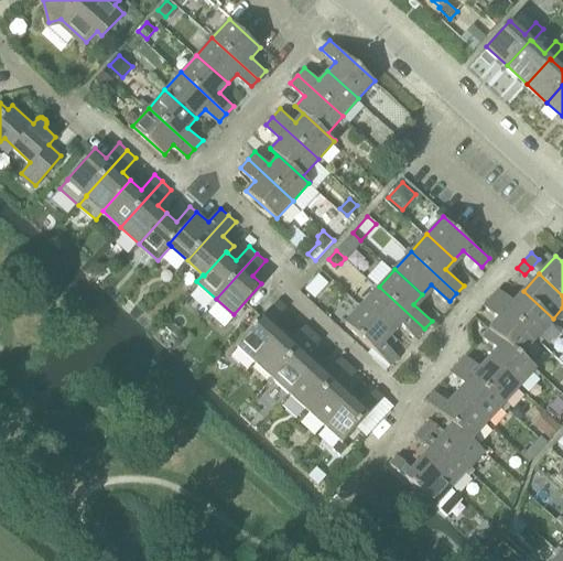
[(417,336),(424,328),(379,287),(363,304),(390,330),(399,320),(417,336)]
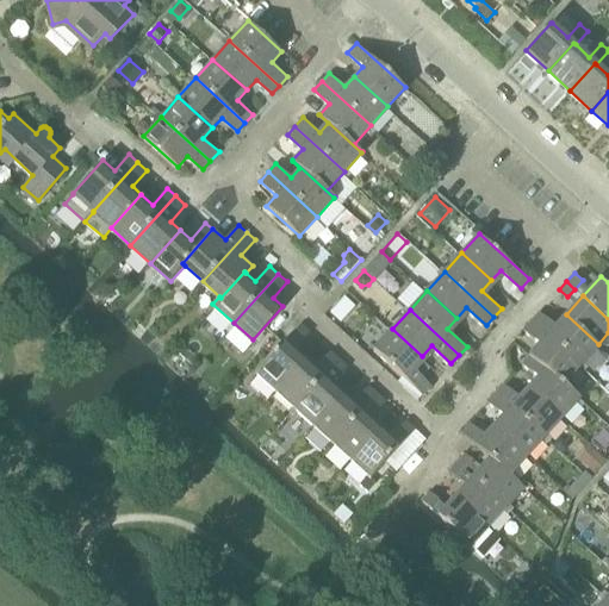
[(598,344),(566,314),(555,325),(540,311),(533,319),(582,363),(598,344)]
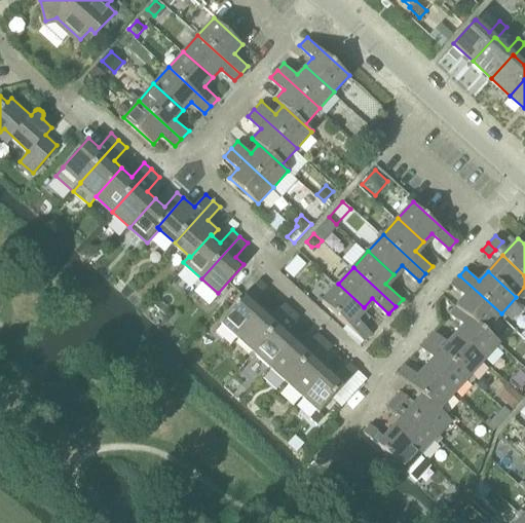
[(487,329),(501,313),(459,275),(452,283),(466,296),(458,305),(500,343),(501,342),(487,329)]
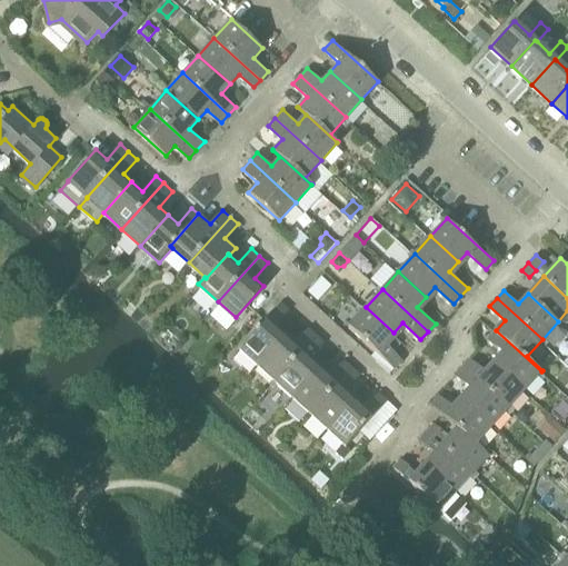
[(258,364),(286,333),(277,324),(290,309),(281,300),(240,347),(258,364)]
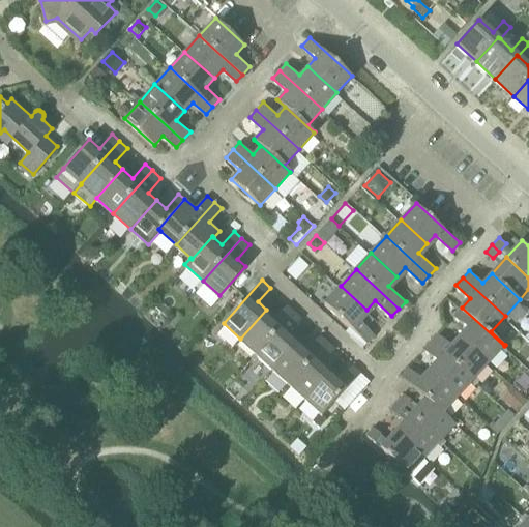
[(359,318),(366,310),(341,286),(325,303),(369,342),(376,333),(359,318)]
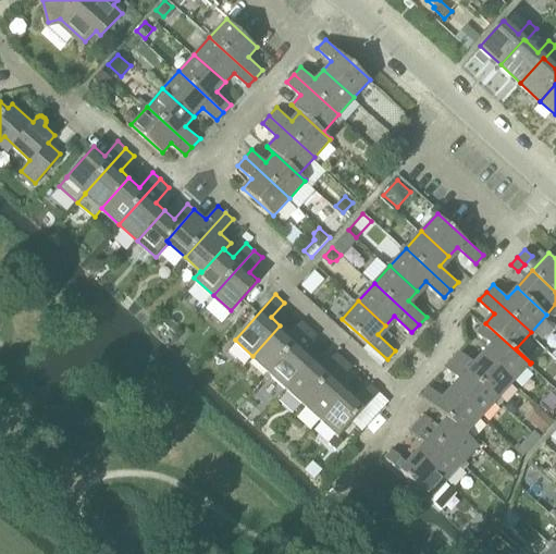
[(270,371),(310,327),(303,319),(289,334),(280,325),(252,356),(270,371)]
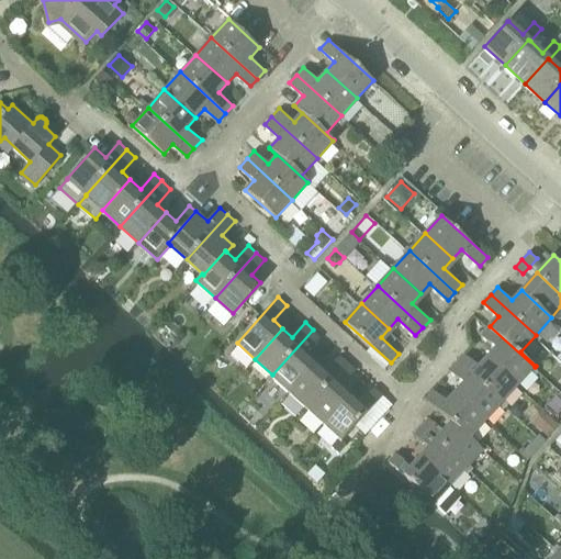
[(518,384),(535,367),(490,326),(483,334),(496,346),(487,357),(518,384)]
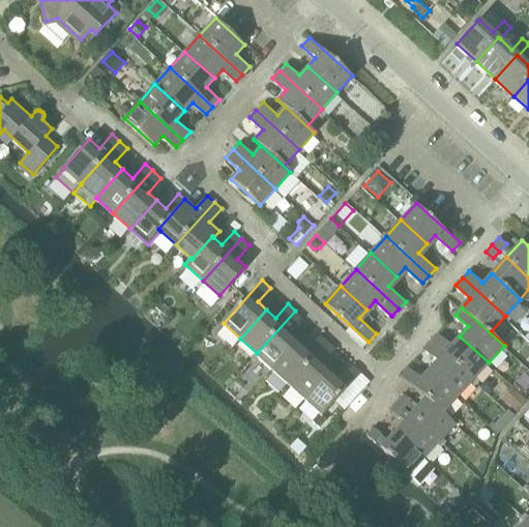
[(273,369),(299,340),(292,332),(304,318),(295,311),(257,353),(273,369)]
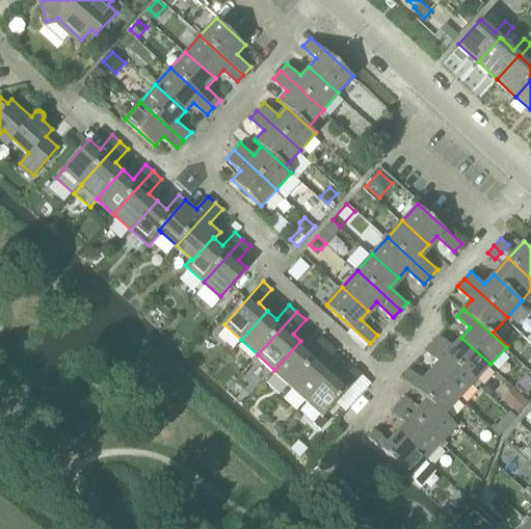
[(291,385),(329,342),(322,335),(310,349),(300,341),(274,370),(291,385)]
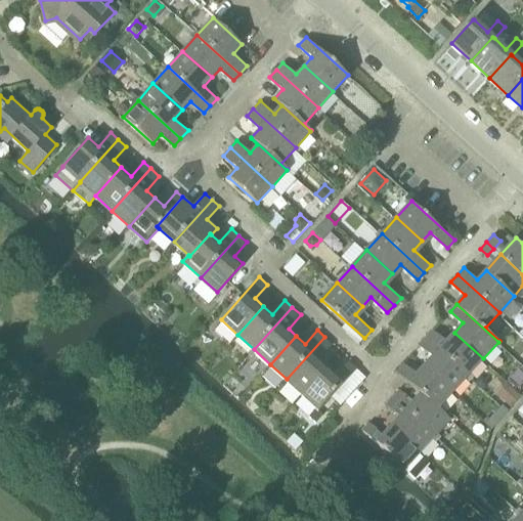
[(483,358),(454,333),(446,341),(433,330),(427,336),(469,375),(483,358)]
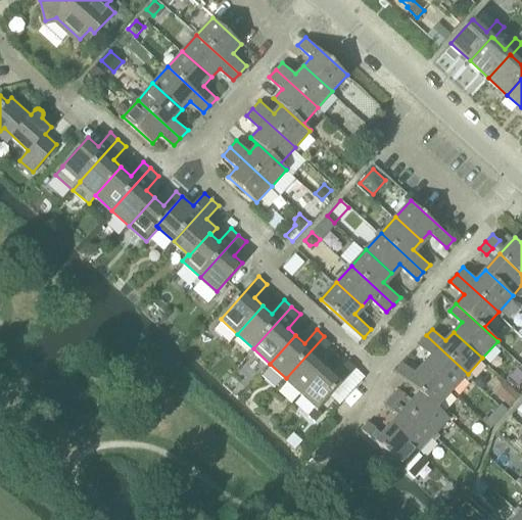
[(454,389),(468,374),(426,335),(419,343),(432,356),(424,364),(454,389)]
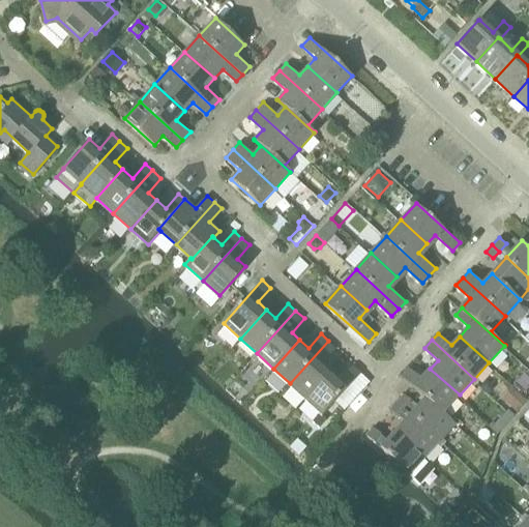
[(306,399),(333,370),(324,361),(336,348),(328,341),(290,383),(306,399)]
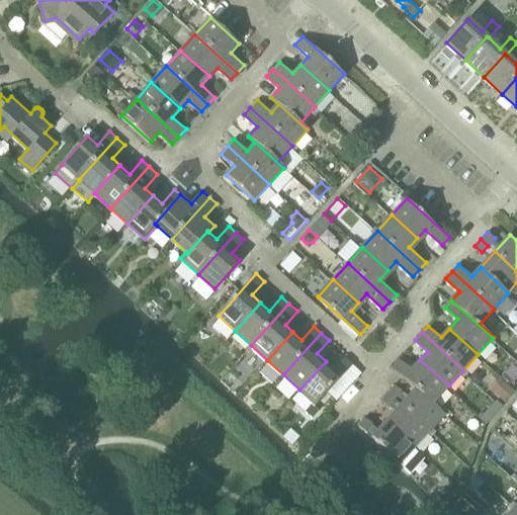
[(353,363),(354,362),(346,356),(334,369),(326,361),(299,390),(316,405),(331,388),(341,397),(362,372),(353,363)]
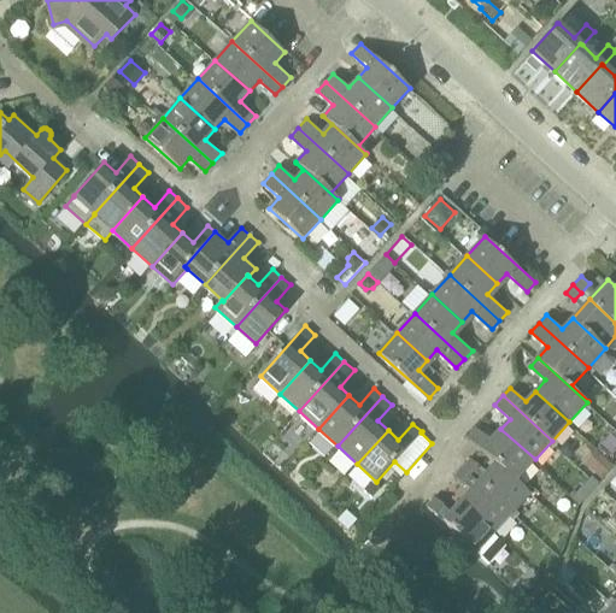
[(535,459),(500,429),(492,438),(476,425),(468,435),(531,491),(532,490),(518,478),(535,459)]
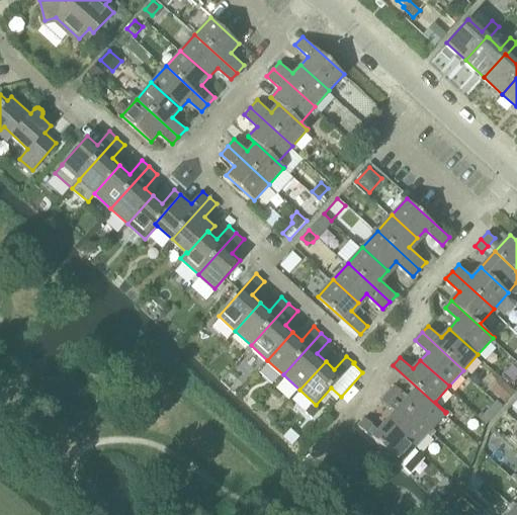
[(430,430),(445,413),(393,365),(392,366),(416,389),(402,404),(430,430)]
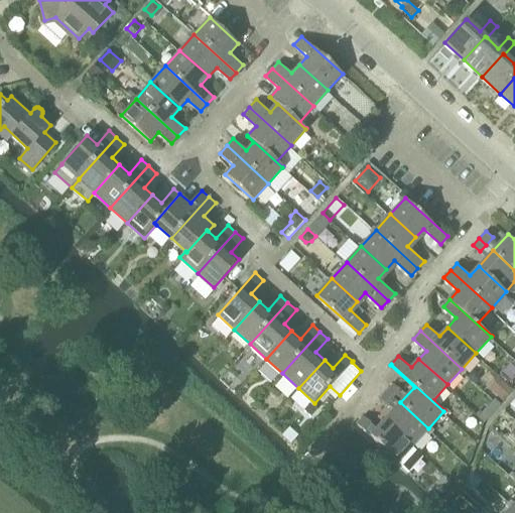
[(513,389),(504,380),(495,390),(504,399),(513,389)]
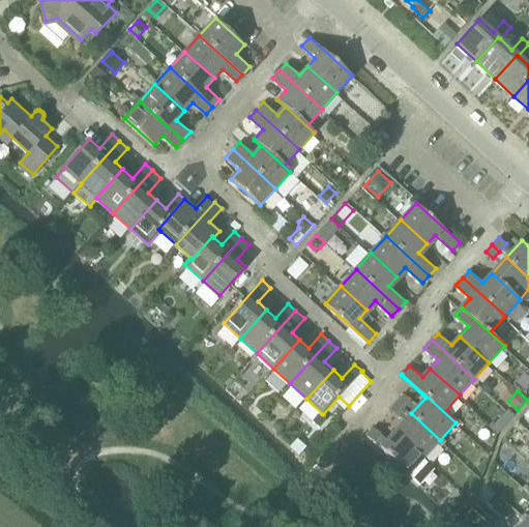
[(398,401),(405,408),(412,400),(404,393),(398,401)]
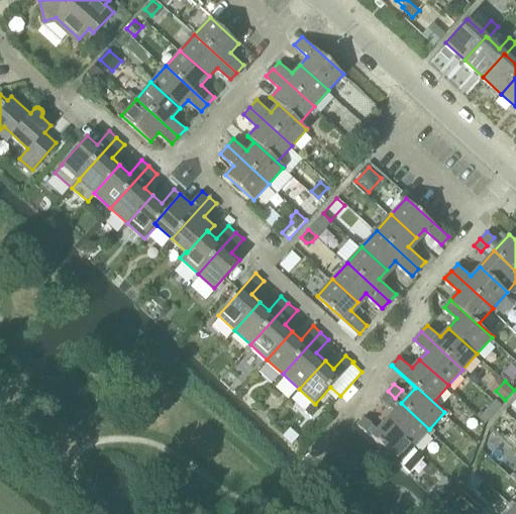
[(389,404),(395,398),(388,391),(382,398),(389,404)]
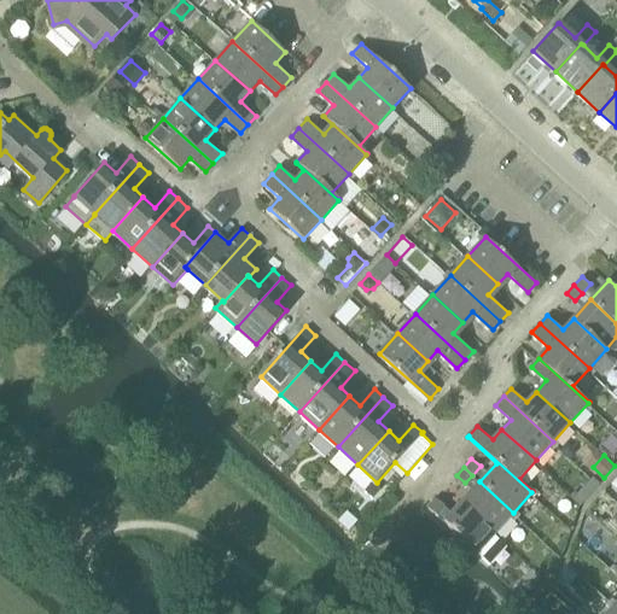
[(495,532),(513,513),(479,481),(461,502),(495,532)]
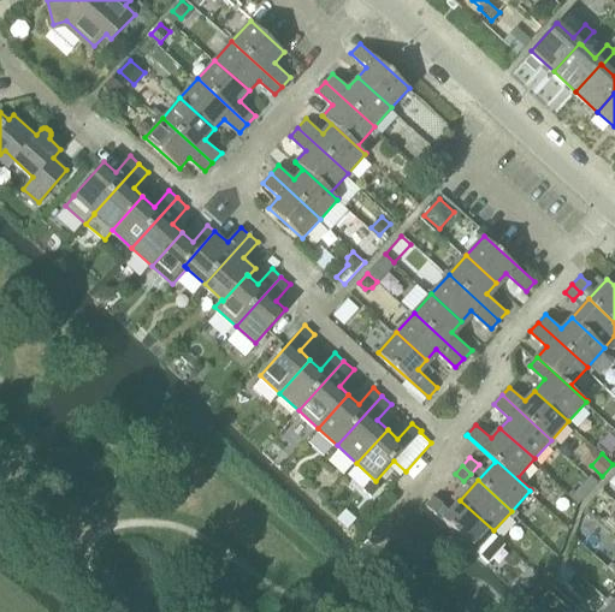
[(437,511),(444,503),(436,495),(427,504),(437,511)]
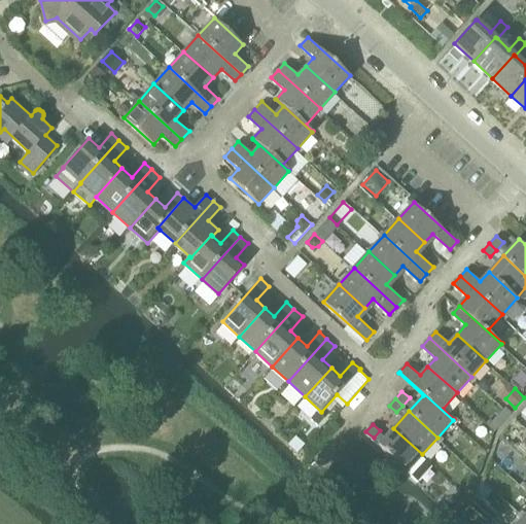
[(408,469),(422,454),(393,428),(379,444),(408,469)]
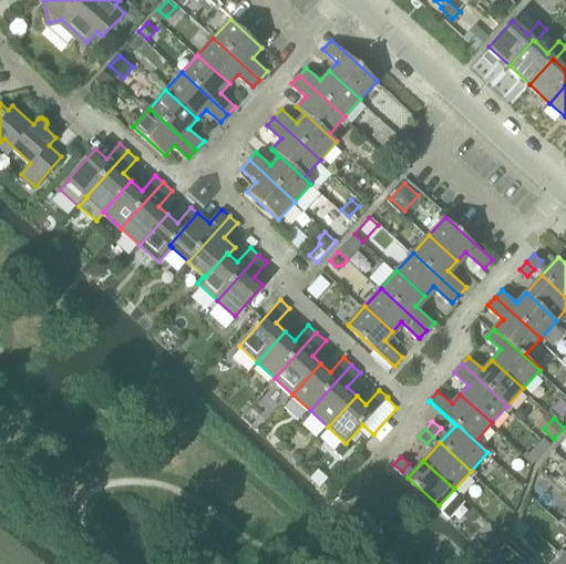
[(565,556),(564,554),(554,563),(565,563),(565,556)]
